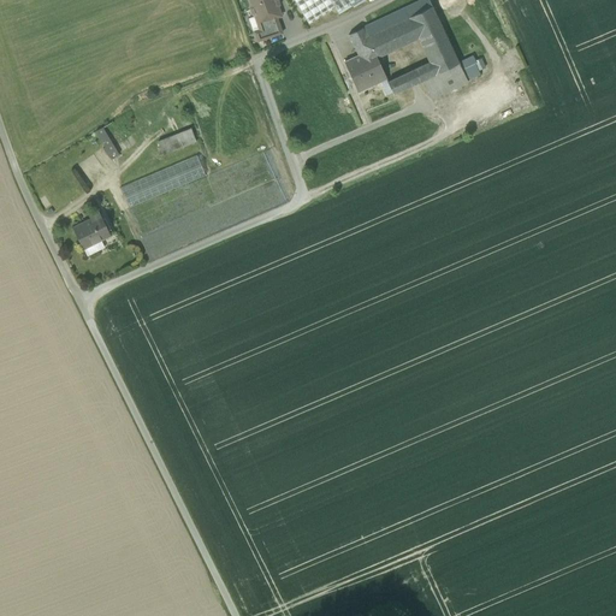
[(262,30),(264,31),(279,25),(276,17),(280,16),(278,7),(278,5),(277,0),(249,0),(252,6),(250,9),(253,15),(255,16),(258,24),(260,23),(262,30)]
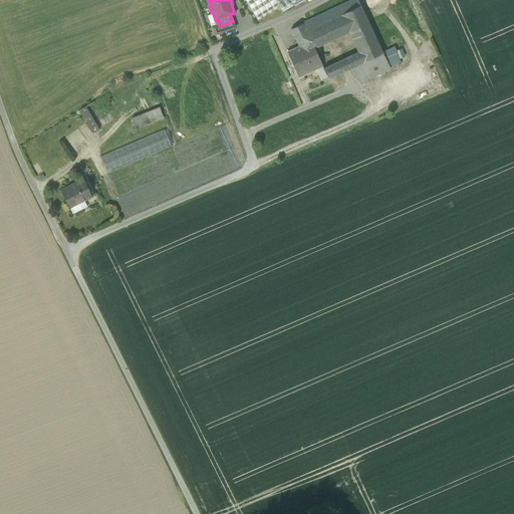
[(244,0),(257,20),(279,7),(281,10),(297,0),(244,0)]
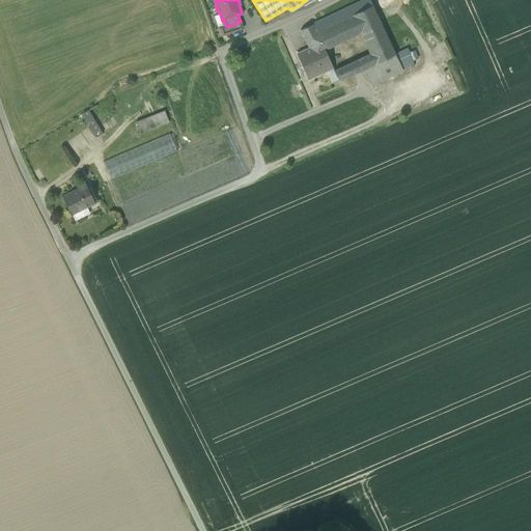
[(362,0),(339,10),(343,19),(353,37),(360,34),(352,16),(371,5),(368,0),(362,0)]
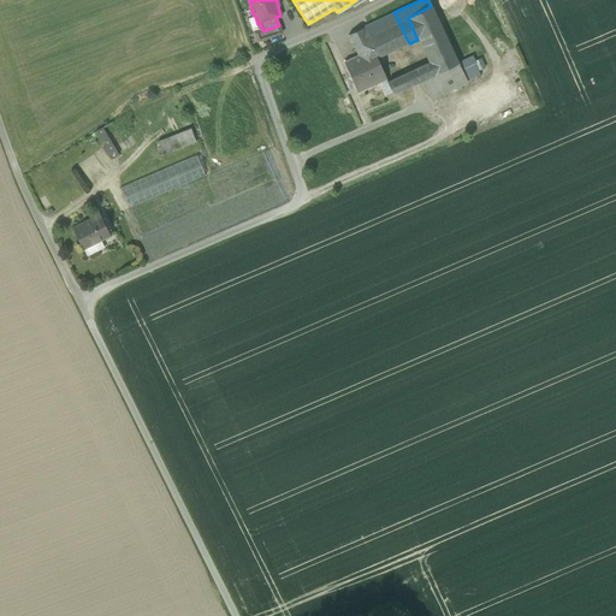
[(418,40),(428,61),(434,76),(458,64),(458,63),(431,6),(408,18),(418,40)]
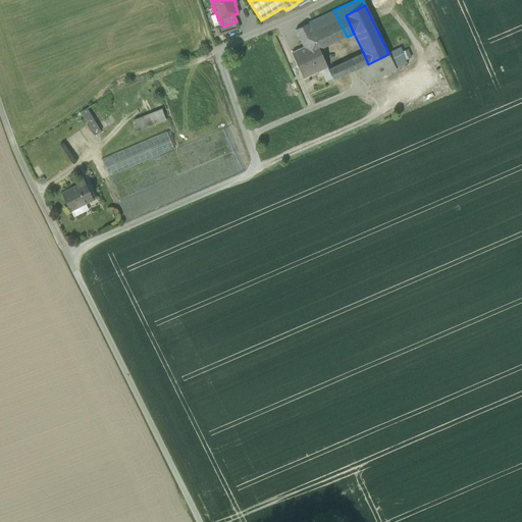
[(333,10),(308,23),(311,31),(337,18),(333,10)]
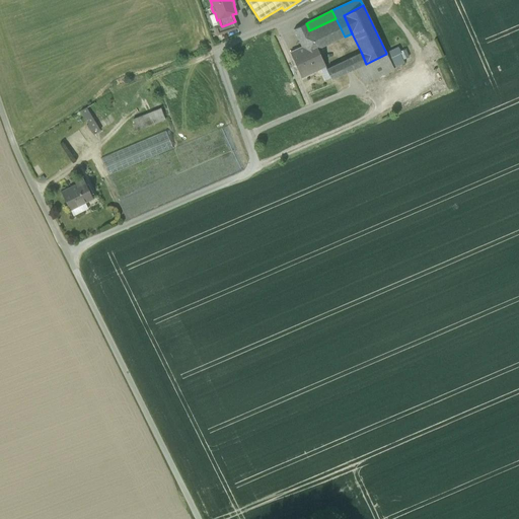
[(217,20),(215,13),(210,15),(214,27),(221,25),(219,19),(217,20)]
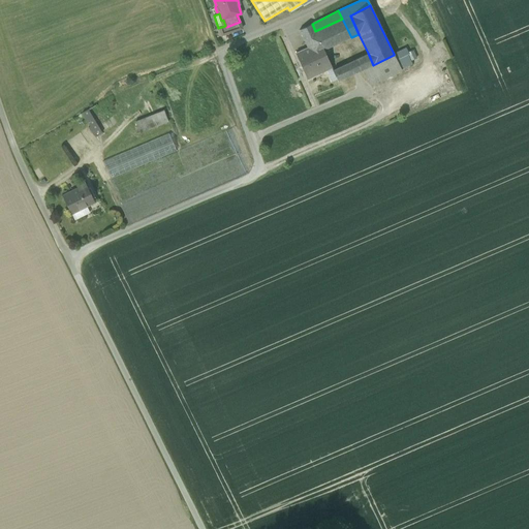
[(320,41),(324,51),(351,37),(342,19),(315,31),(312,24),(299,30),(307,48),(320,41)]
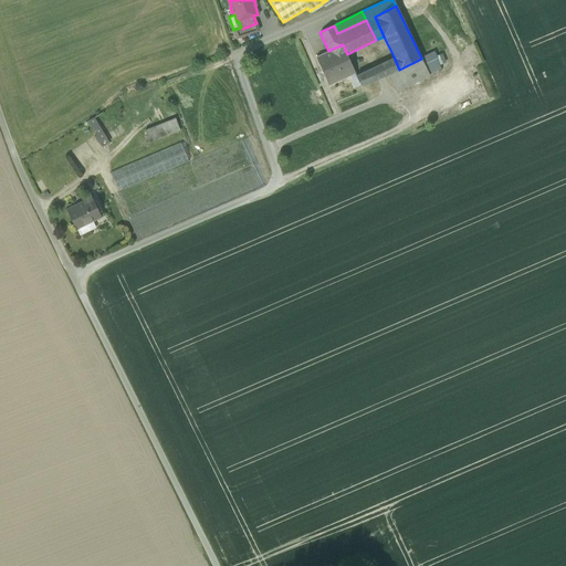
[(233,30),(237,39),(259,31),(257,23),(242,29),(241,28),(233,30)]
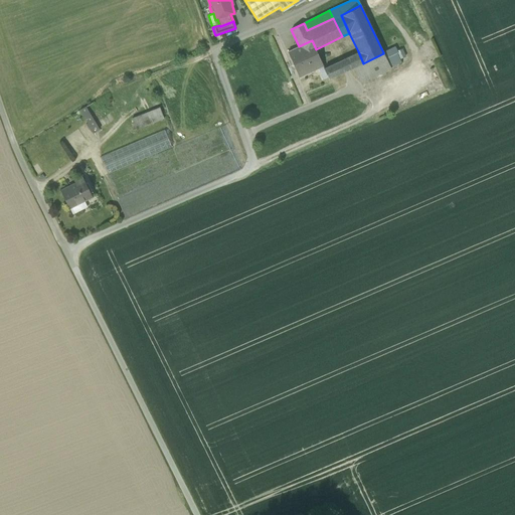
[(288,51),(299,76),(318,67),(323,64),(316,49),(312,40),(299,46),(288,51)]
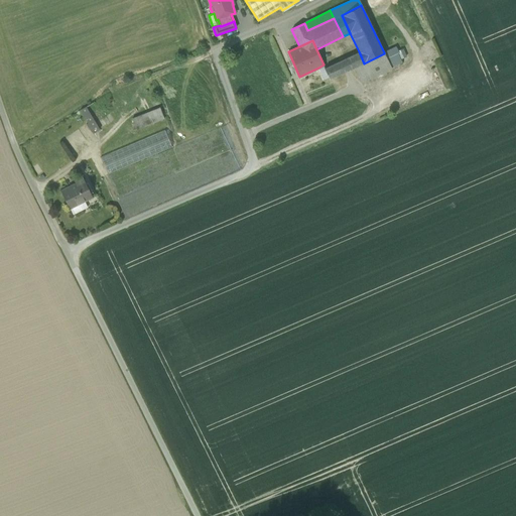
[(384,53),(387,58),(398,53),(399,53),(398,51),(396,46),(384,52),(384,53)]
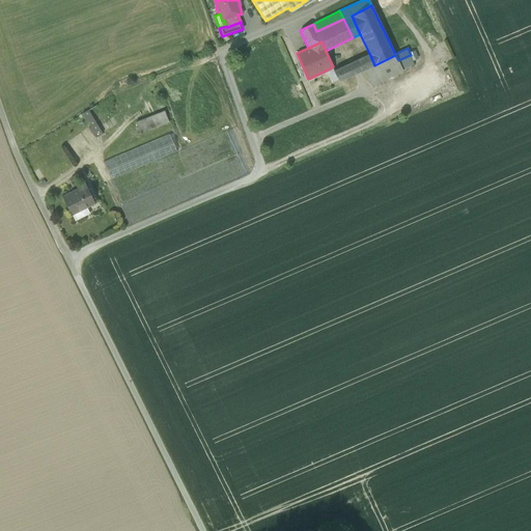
[(411,55),(410,55),(412,61),(419,58),(415,50),(410,53),(411,55)]
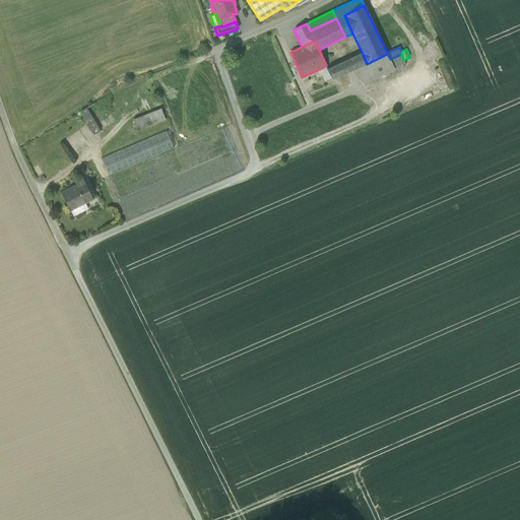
[(355,69),(367,64),(362,52),(348,59),(353,70),(355,69)]
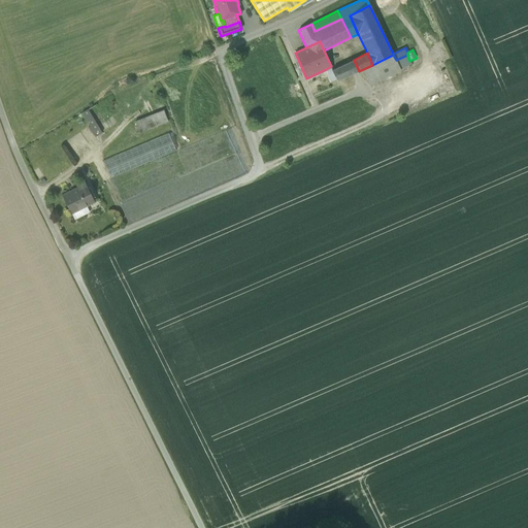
[(393,55),(372,65),(381,80),(400,70),(400,69),(396,60),(393,55)]
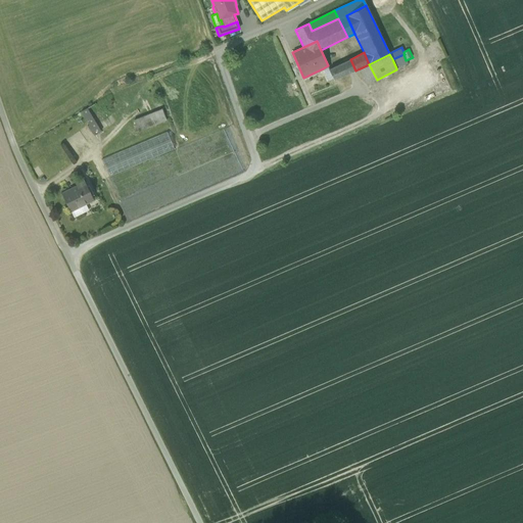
[(408,63),(406,60),(403,54),(392,59),(396,68),(408,63)]
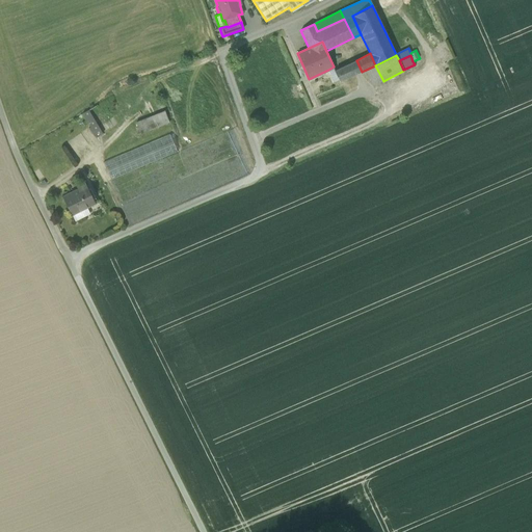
[(354,75),(362,72),(356,60),(349,63),(354,75)]
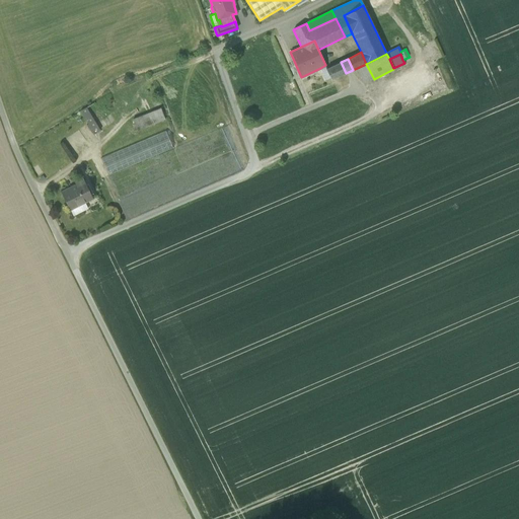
[(332,80),(346,73),(341,62),(327,68),(325,65),(320,68),(326,80),(331,78),(332,80)]
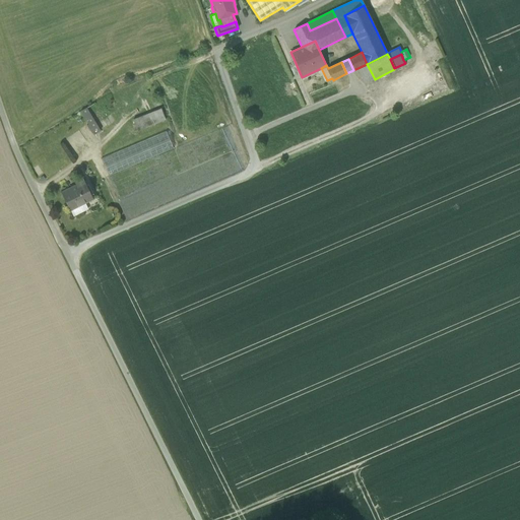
[(363,84),(375,79),(367,64),(355,69),(363,84)]
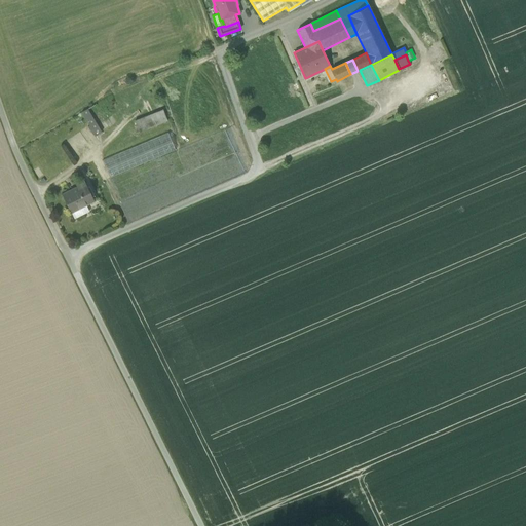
[(102,133),(87,109),(81,113),(89,125),(87,127),(95,138),(101,134),(101,133),(102,133)]
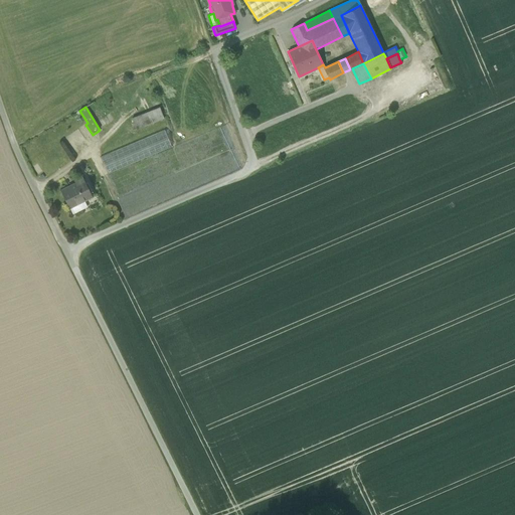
[(132,118),(136,129),(164,119),(160,108),(132,118)]
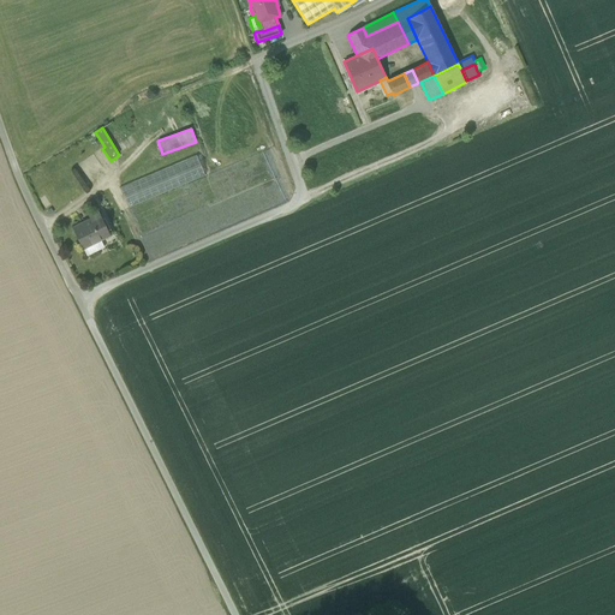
[(119,189),(127,209),(206,175),(196,155),(119,189)]
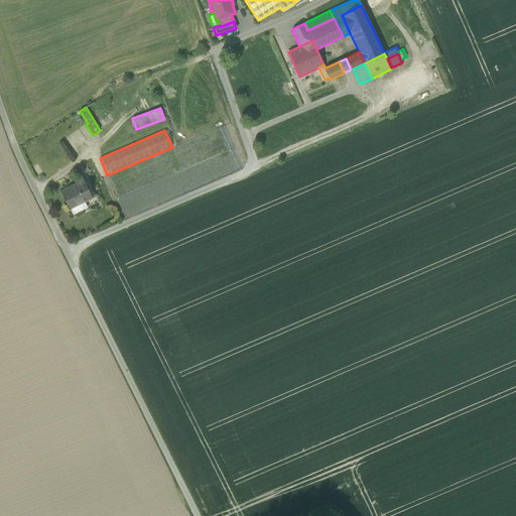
[(61,191),(68,206),(83,200),(84,202),(93,198),(83,177),(75,181),(77,184),(61,191)]
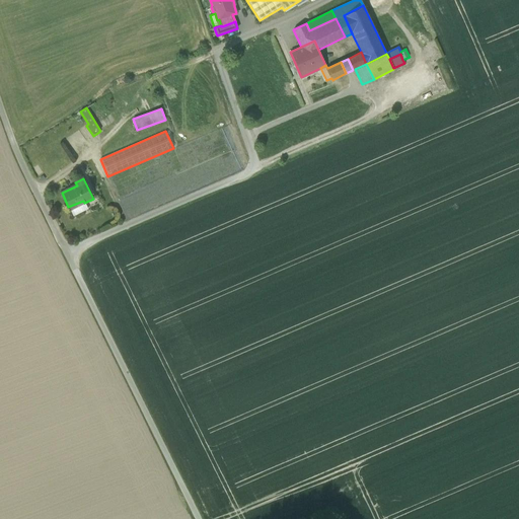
[(83,201),(68,207),(69,210),(84,203),(83,201)]
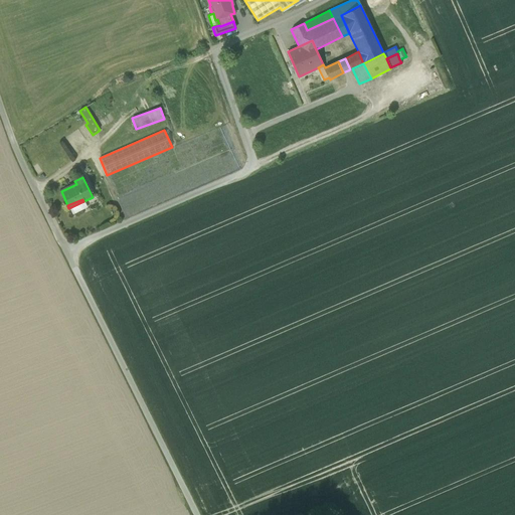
[(87,207),(83,201),(68,208),(71,214),(87,207)]
